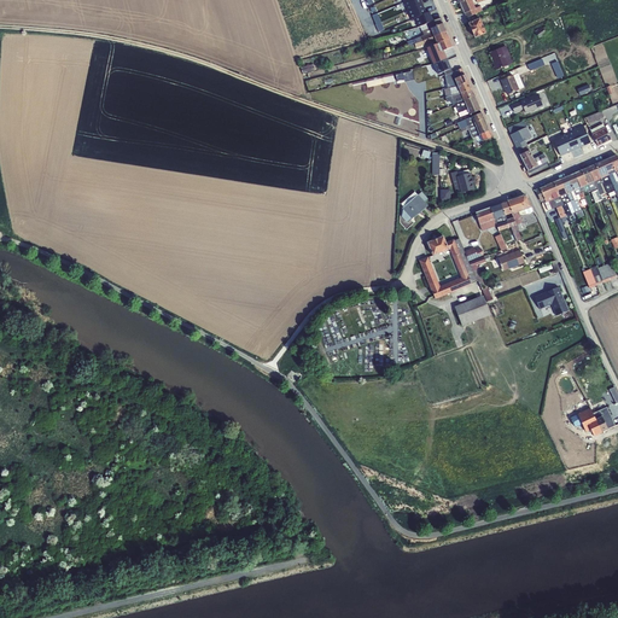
[(404,0),(414,27),(433,21),(430,10),(425,12),(420,0),(398,0),(400,3),(404,0)]
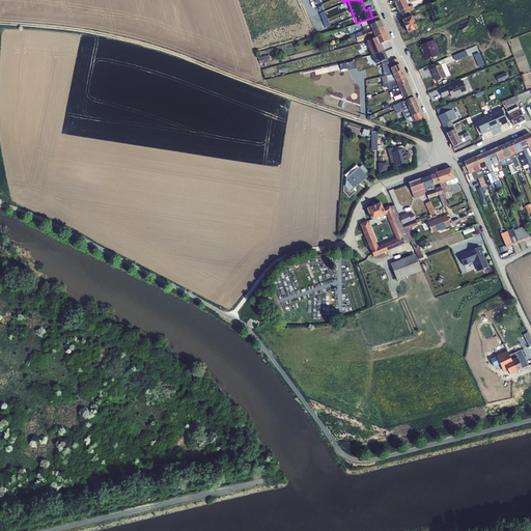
[(399,0),(395,2),(399,11),(409,7),(406,0),(399,0)]
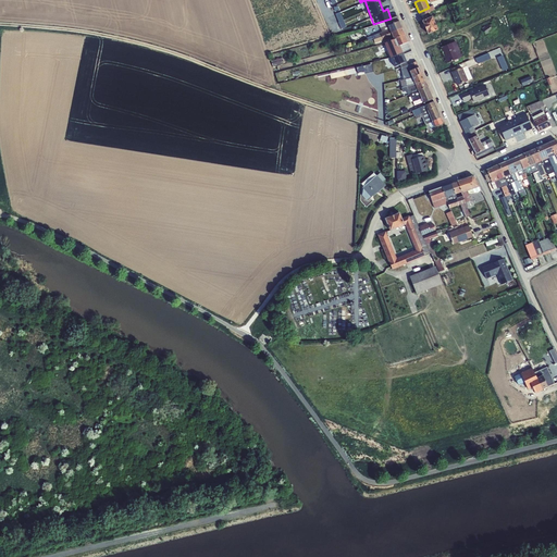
[(456,24),(466,20),(459,1),(448,5),(456,24)]
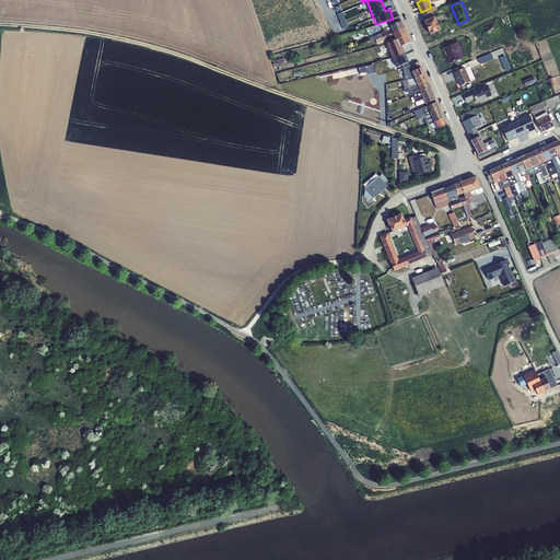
[(433,11),(422,15),(424,21),(435,16),(433,11)]
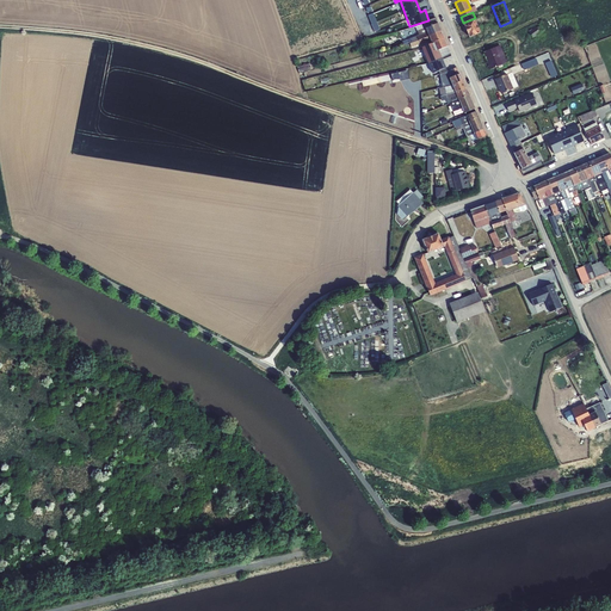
[(426,28),(438,23),(436,18),(423,23),(424,29),(418,31),(419,35),(427,31),(426,28)]
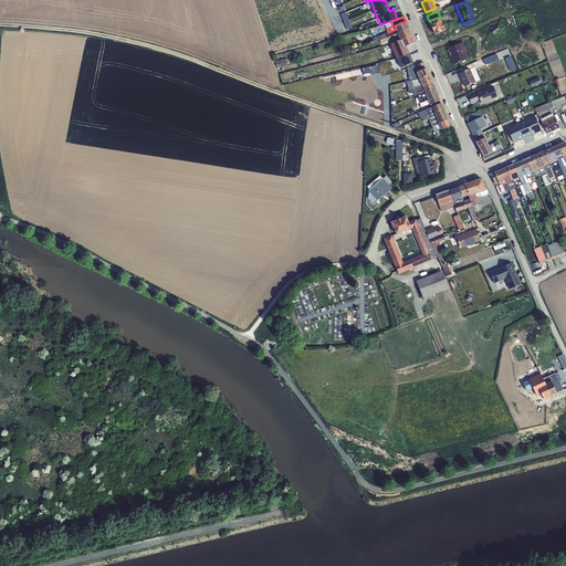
[(440,17),(429,21),(435,34),(446,30),(443,25),(440,17)]
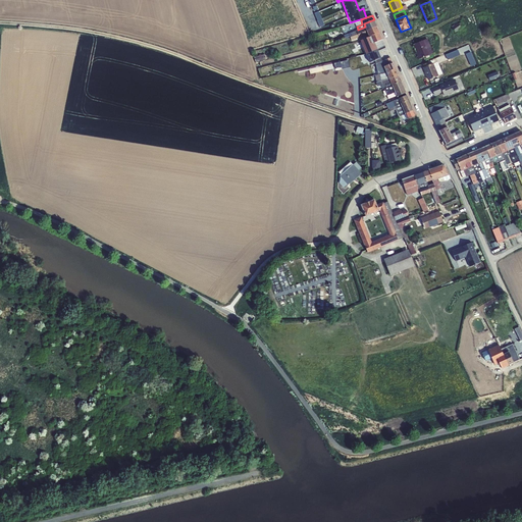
[(374,19),(364,23),(365,27),(366,31),(377,25),(374,19)]
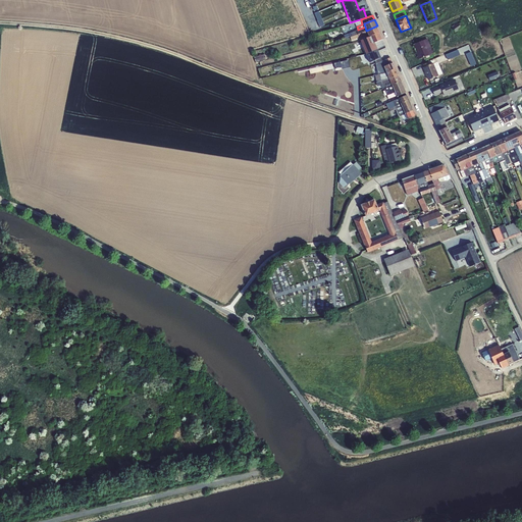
[(458,22),(452,28),(456,33),(462,28),(461,27),(464,25),(462,22),(459,24),(458,22)]
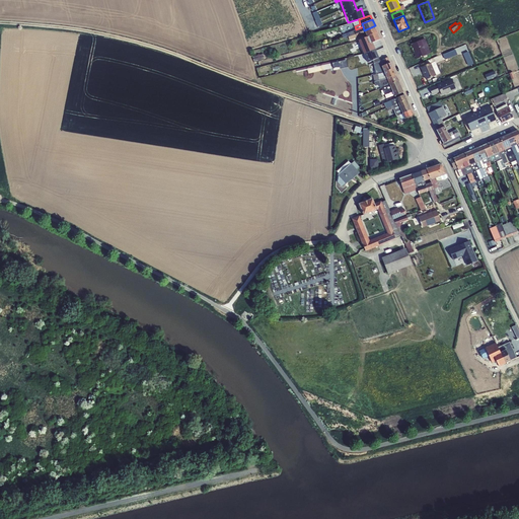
[(378,32),(375,25),(364,30),(366,34),(367,36),(378,32)]
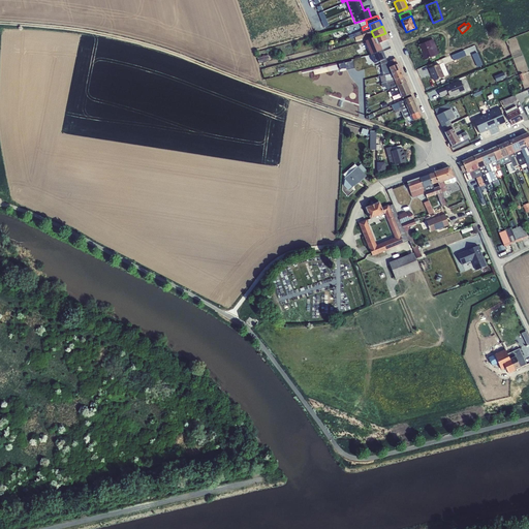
[(370,27),(363,30),(353,33),(355,37),(356,40),(365,37),(365,38),(373,35),(371,31),(370,27)]
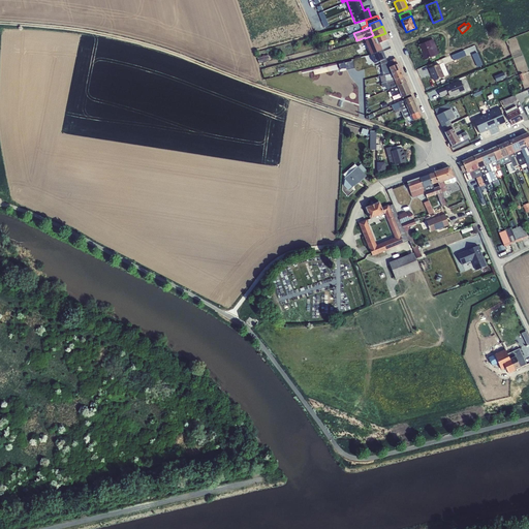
[(387,39),(385,33),(374,37),(377,43),(385,40),(387,39)]
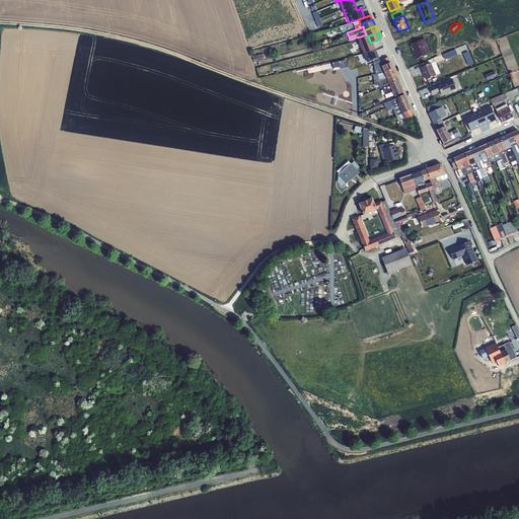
[(370,43),(367,36),(359,40),(360,45),(365,43),(366,45),(361,47),(363,51),(380,44),(378,40),(370,43)]
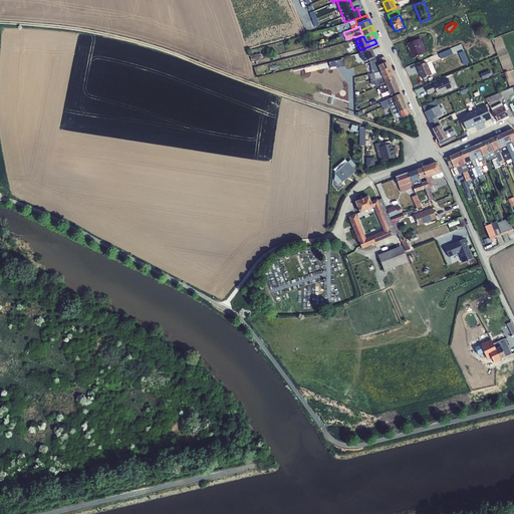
[(421,38),(407,44),(413,58),(427,52),(421,38)]
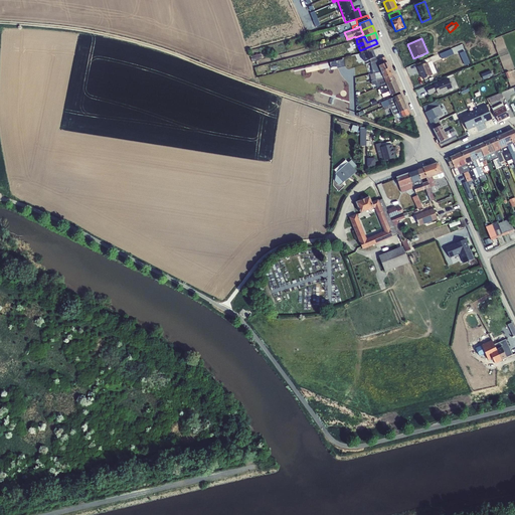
[(380,50),(383,57),(385,56),(380,44),(377,46),(379,50),(380,50)]
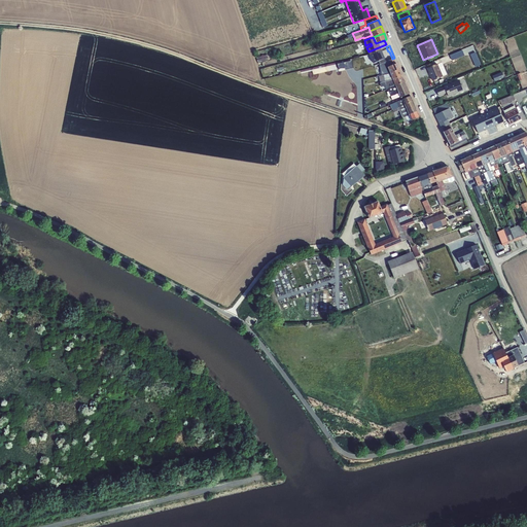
[(470,47),(465,53),(470,58),(476,54),(475,53),(470,47)]
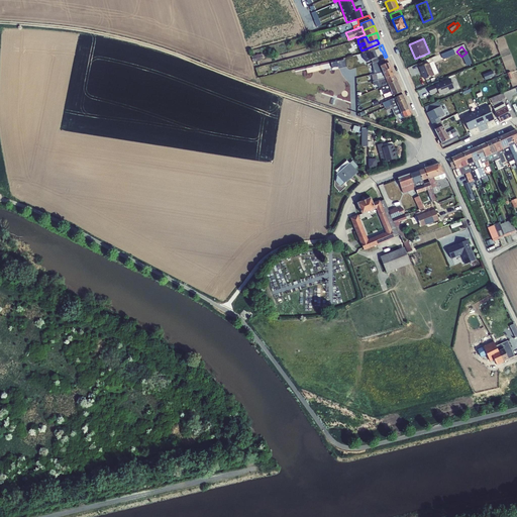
[(391,66),(387,57),(385,58),(381,59),(384,65),(381,66),(382,69),(391,66)]
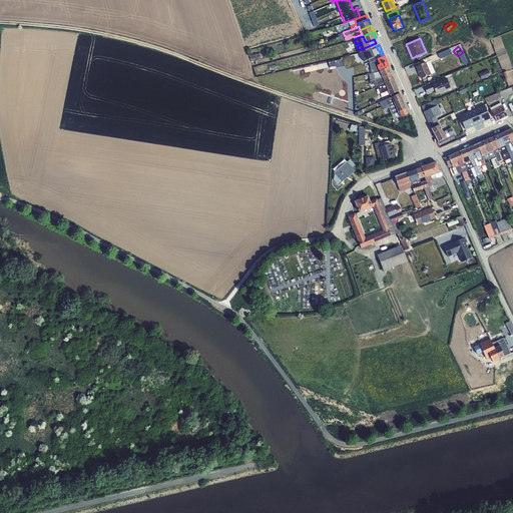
[(351,57),(344,59),(346,65),(353,64),(351,57)]
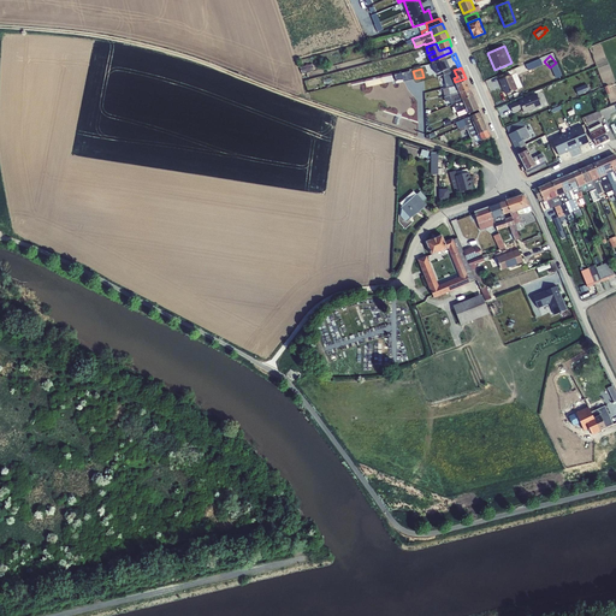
[(457,77),(454,70),(443,75),(444,80),(425,86),(427,90),(448,84),(455,82),(454,78),(457,77)]
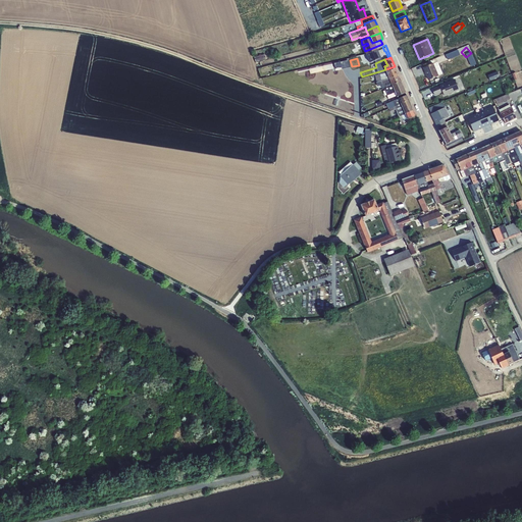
[(433,63),(423,67),(428,81),(438,75),(433,63)]
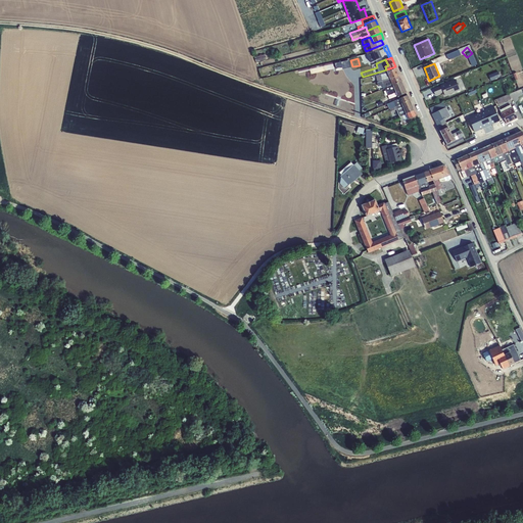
[(399,76),(395,66),(386,69),(389,77),(390,79),(399,76)]
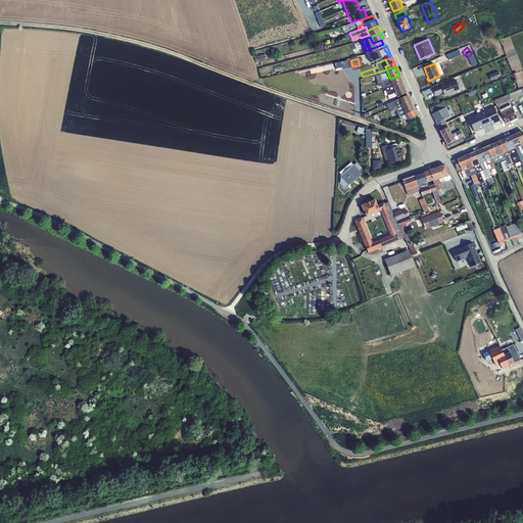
[(386,69),(380,72),(380,74),(376,75),(376,76),(377,75),(378,79),(381,78),(389,77),(386,69)]
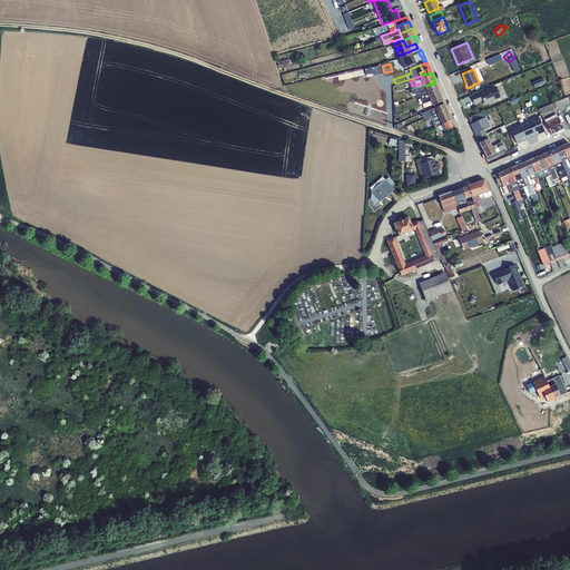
[(438,89),(435,82),(425,86),(426,89),(428,92),(429,92),(438,89)]
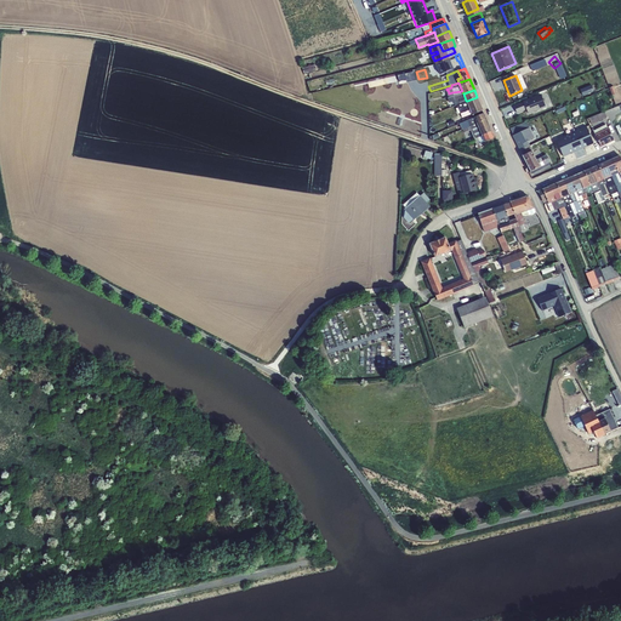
[(462,91),(453,92),(454,96),(448,97),(449,101),(455,100),(465,97),(463,93),(462,91)]
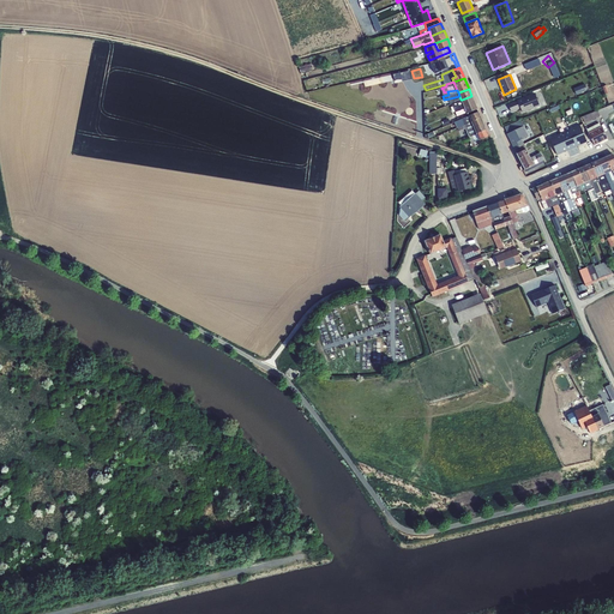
[(535,94),(518,100),(523,113),(540,106),(535,94)]
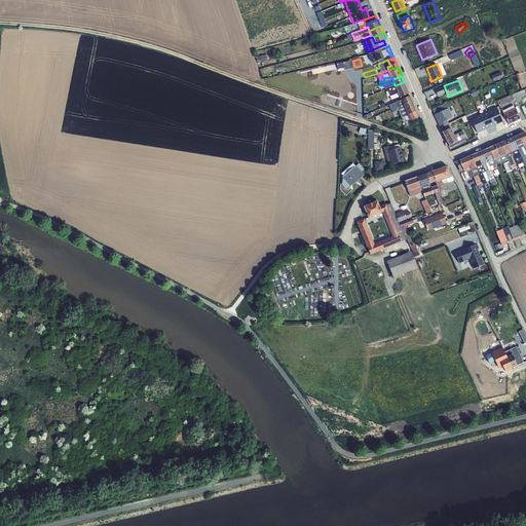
[(409,94),(404,82),(396,85),(399,92),(401,97),(409,94)]
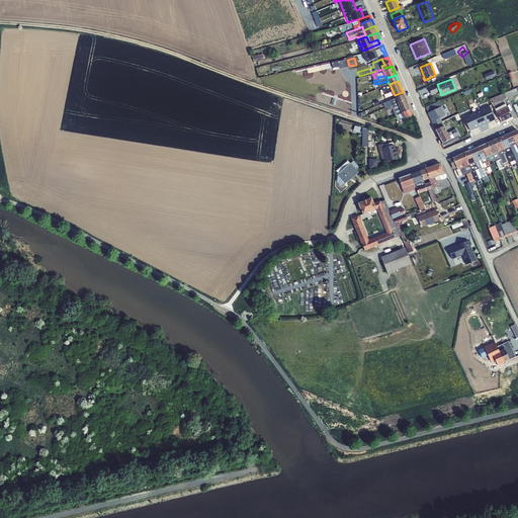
[(389,84),(381,87),(384,94),(393,91),(390,84),(389,84)]
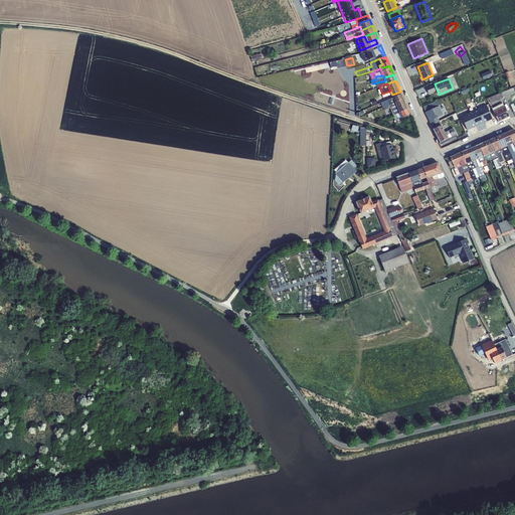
[(430,95),(437,93),(434,84),(426,87),(430,95)]
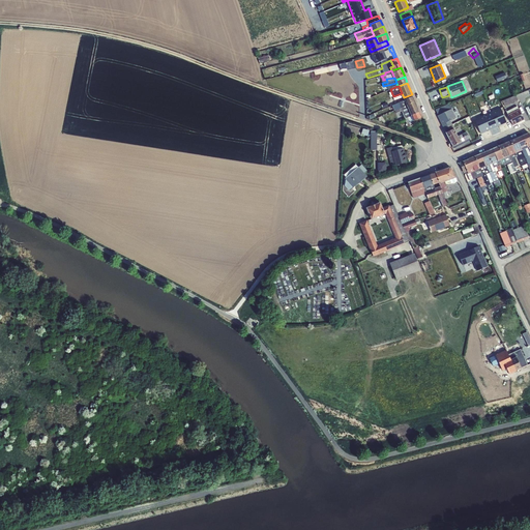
[(502,100),(504,106),(514,101),(516,104),(519,102),(518,100),(519,100),(521,99),(520,97),(528,94),(529,93),(529,89),(527,91),(519,94),(502,100)]
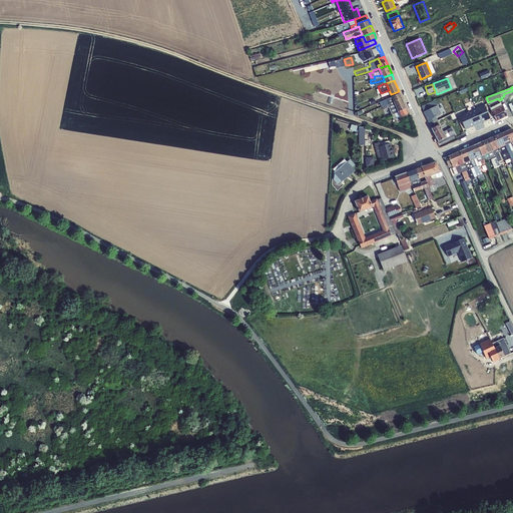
[(400,93),(392,96),(394,102),(402,98),(400,93)]
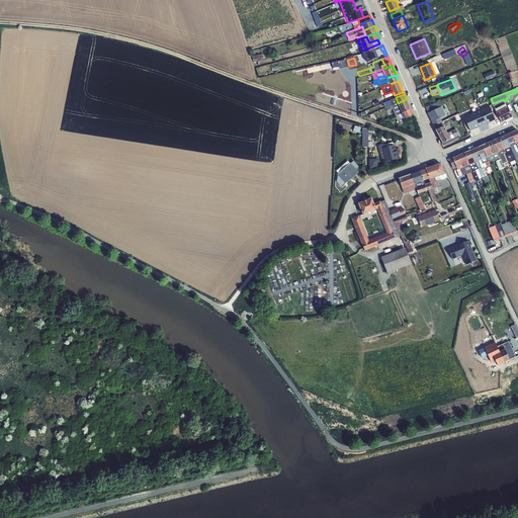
[(382,109),(389,106),(398,103),(396,97),(380,104),(382,109)]
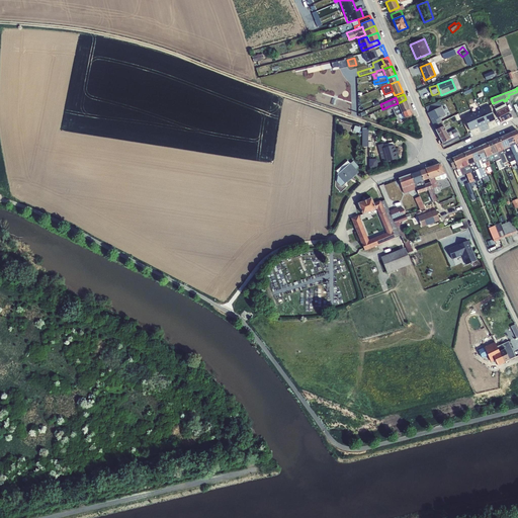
[(410,109),(406,99),(398,103),(402,113),(410,109)]
